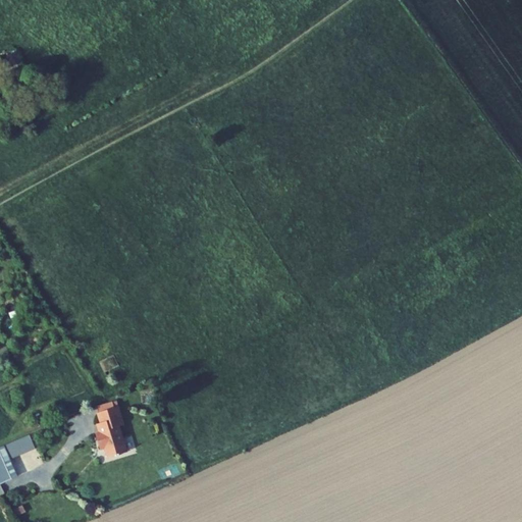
[(6,54),(11,63),(20,58),(15,49),(6,54)]
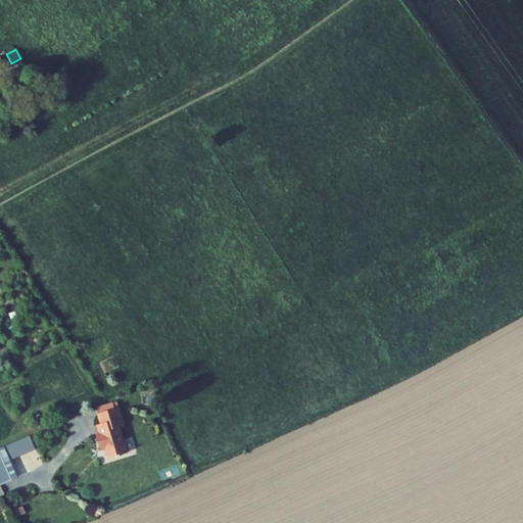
[(114,408),(112,402),(98,408),(100,413),(98,414),(101,424),(98,424),(102,433),(96,434),(101,449),(106,448),(110,459),(116,456),(117,457),(121,456),(121,455),(128,452),(119,427),(124,425),(117,407),(114,408)]
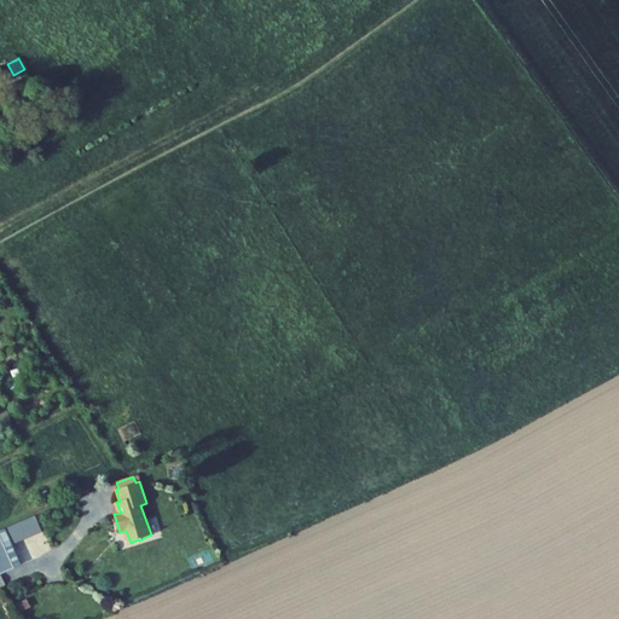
[(41,531),(34,515),(4,528),(11,544),(41,531)]
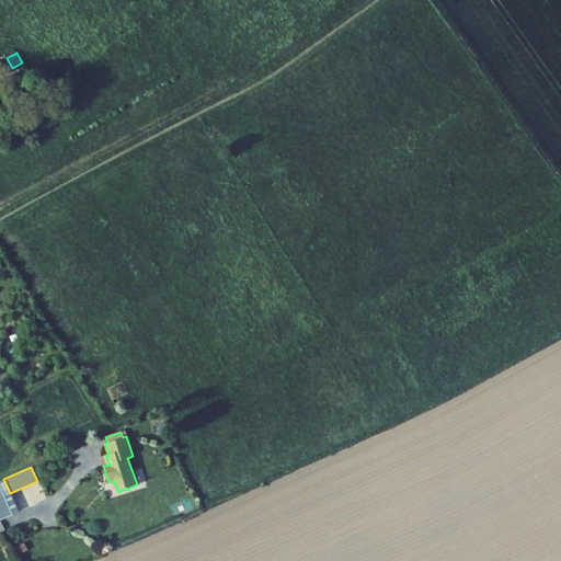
[(3,479),(0,480),(0,519),(0,521),(12,515),(9,507),(15,505),(10,493),(3,479)]
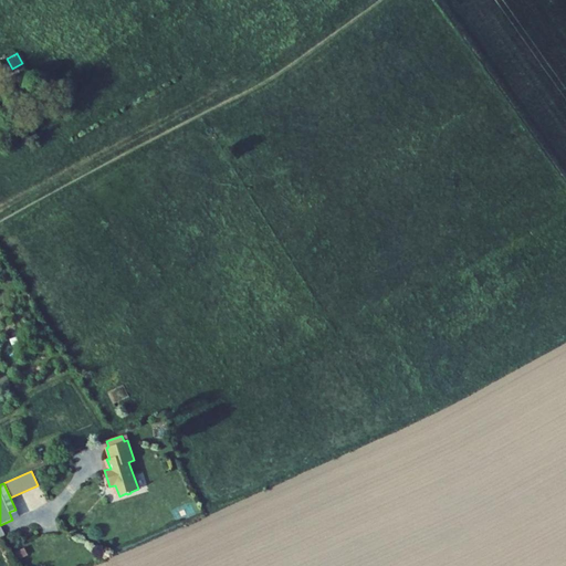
[(19,517),(16,510),(9,512),(12,520),(19,517)]
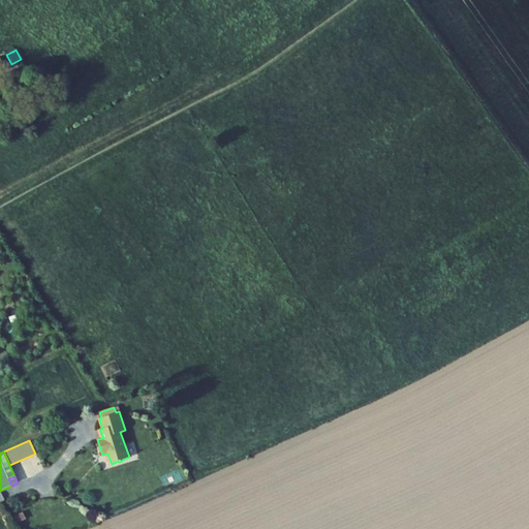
[(26,507),(16,511),(20,521),(30,517),(26,507)]
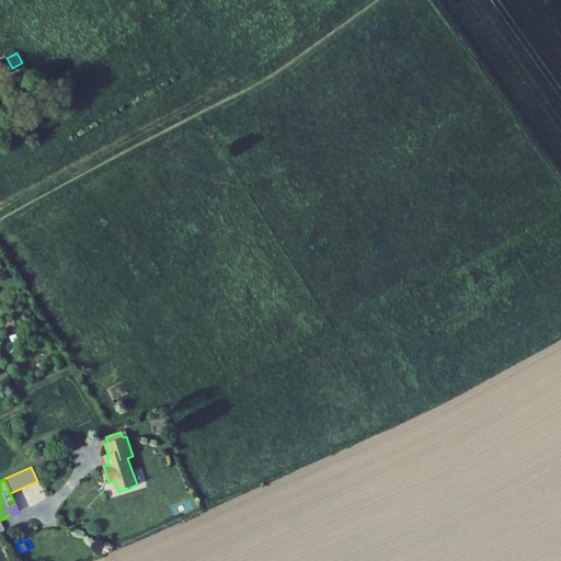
All buildings are outlined.
